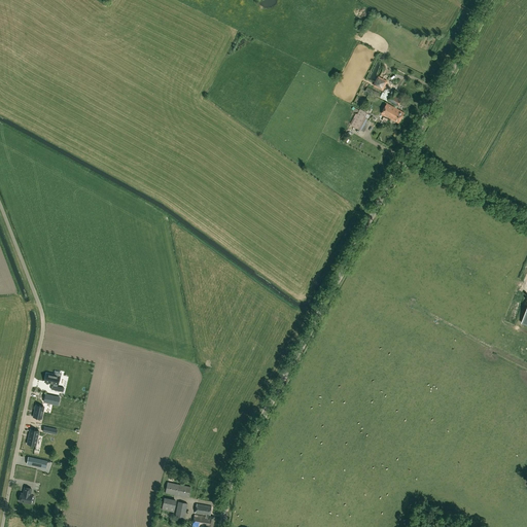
[(378,76),(373,85),(382,91),(387,81),(378,76)]
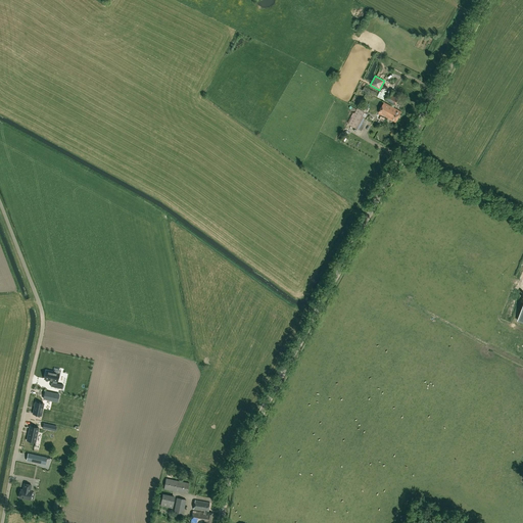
[(376,92),(365,87),(364,90),(374,95),(376,92)]
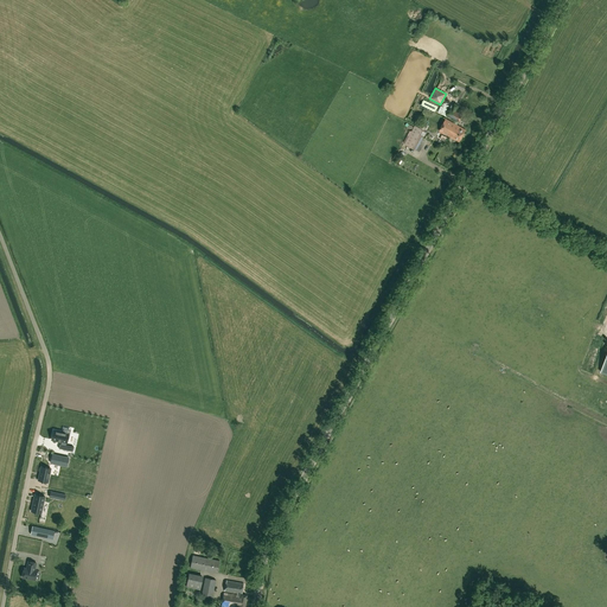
[(447,116),(459,122),(462,115),(455,112),(458,107),(454,104),(452,109),(447,116)]
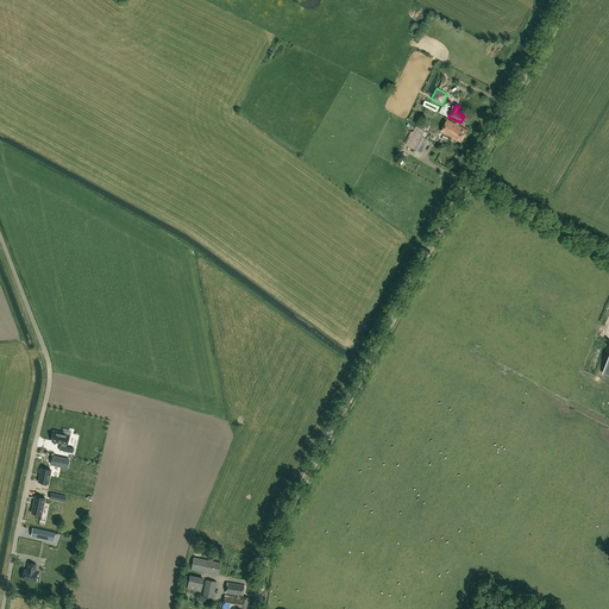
[(454,131),(458,125),(447,119),(441,131),(451,137),(454,131)]
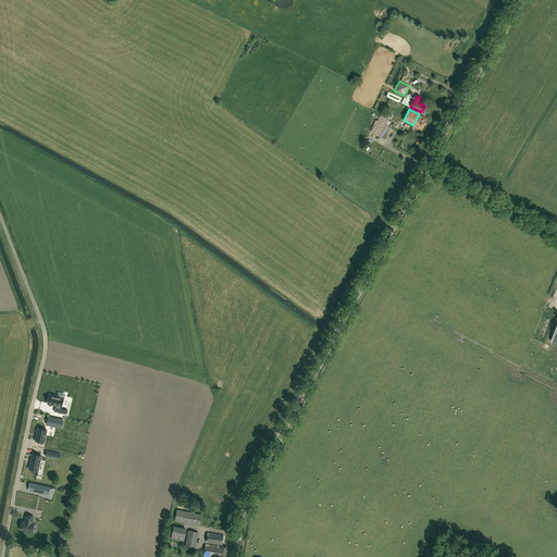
[(385,118),(381,115),(372,132),(382,137),(391,121),(390,120),(392,115),(387,113),(385,118)]
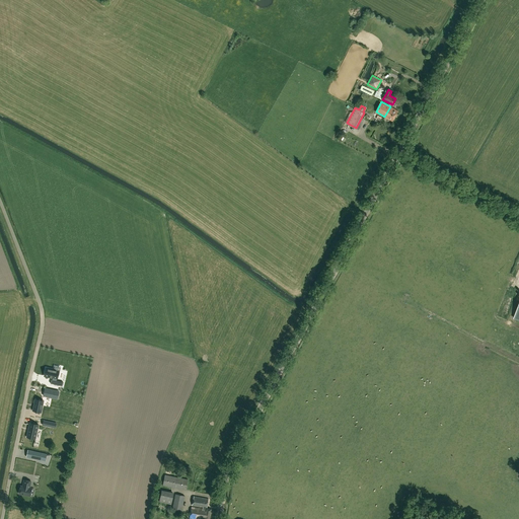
[(398,112),(390,106),(387,112),(384,117),(392,122),(398,112)]
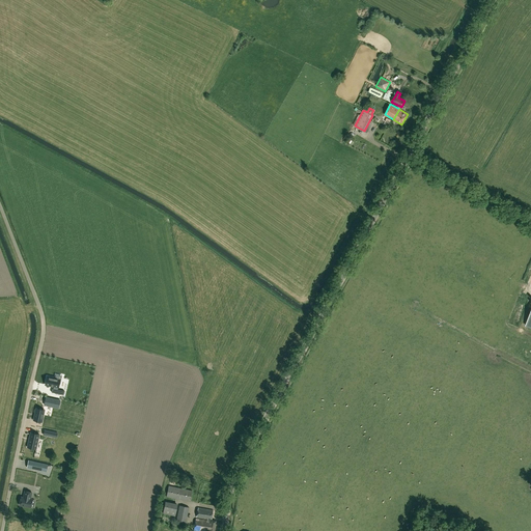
[(60,380),(47,376),(46,385),(58,387),(60,380)]
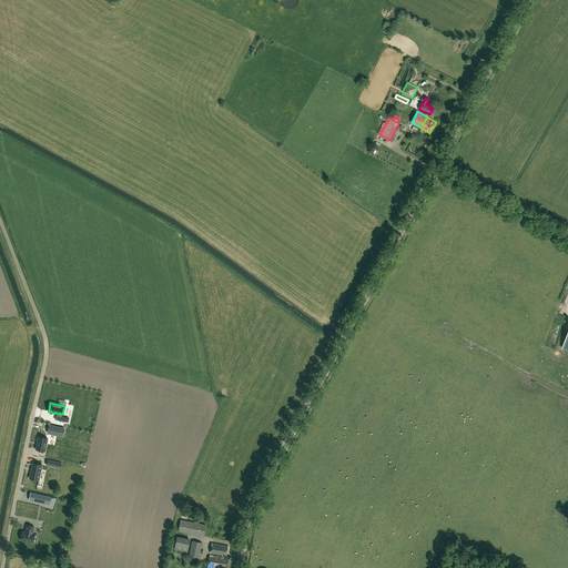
[(38,436),(34,449),(44,452),(48,438),(38,436)]
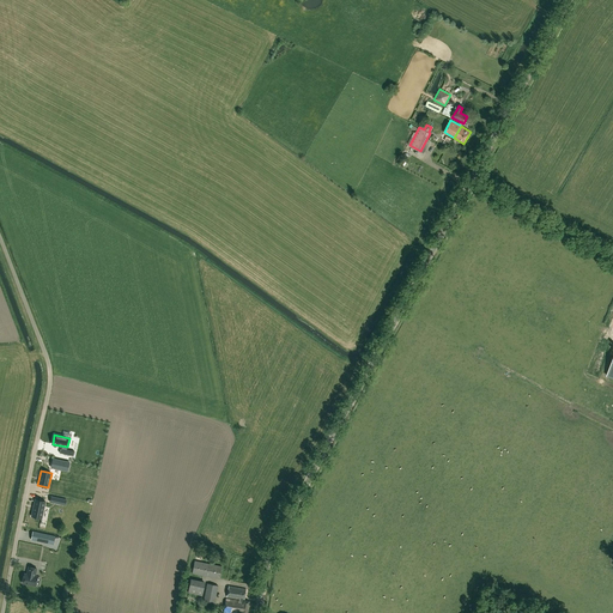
[(46,501),(34,498),(30,516),(42,519),(46,501)]
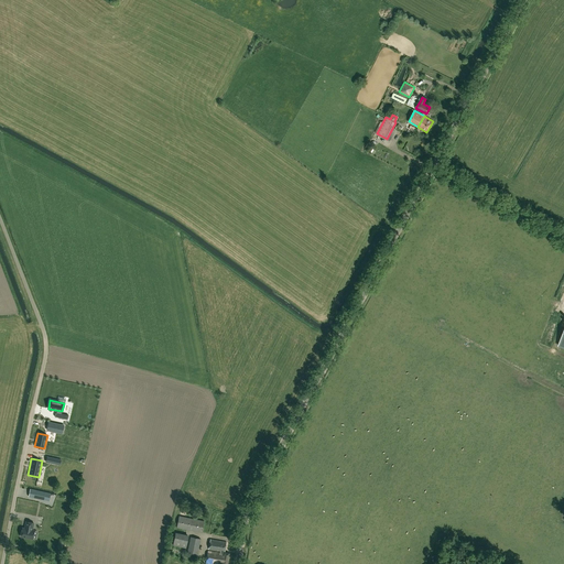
[(67,490),(76,490),(77,479),(68,479),(67,490)]
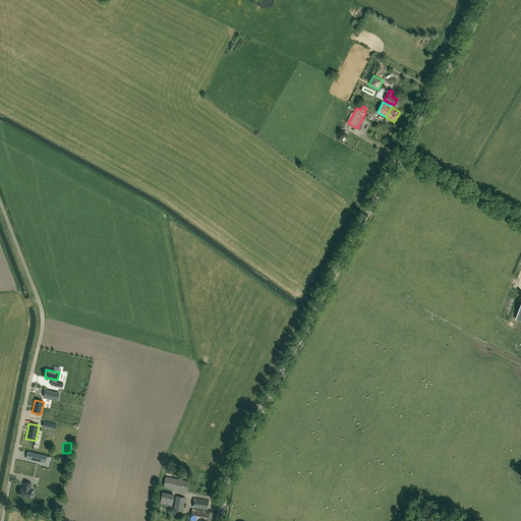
[(26,458),(45,462),(47,456),(27,452),(26,458)]
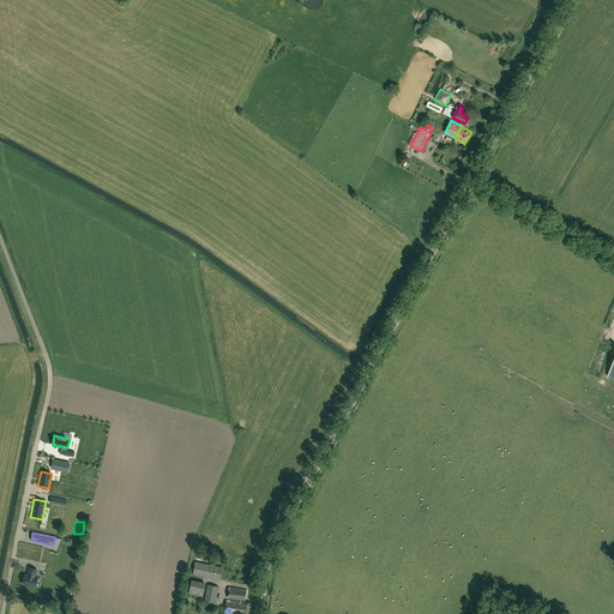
[(222,567),(196,563),(192,575),(220,581),(222,567)]
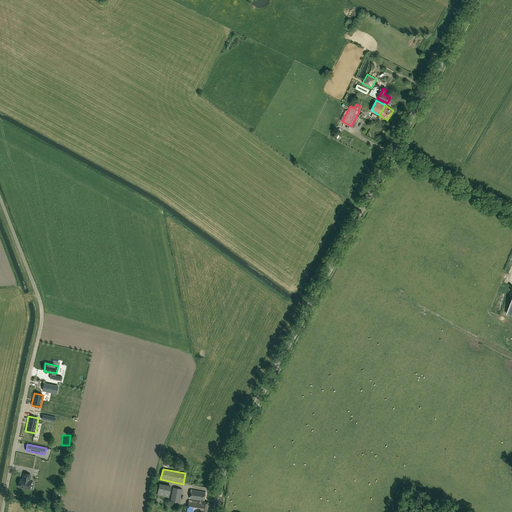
[(30,475),(24,473),(23,478),(23,480),(20,479),(19,487),(30,489),(31,481),(29,481),(30,475)]
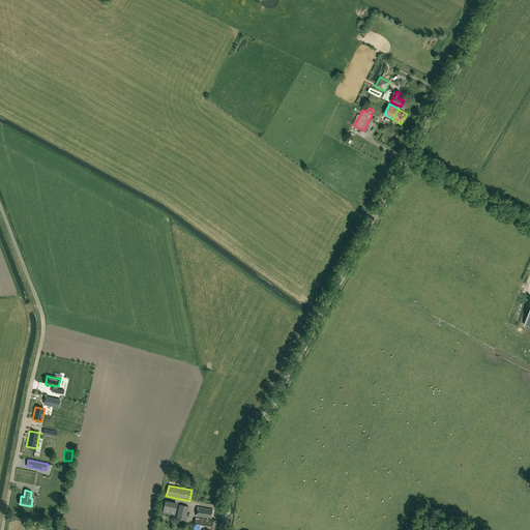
[(188,506),(179,504),(176,520),(185,522),(188,506)]
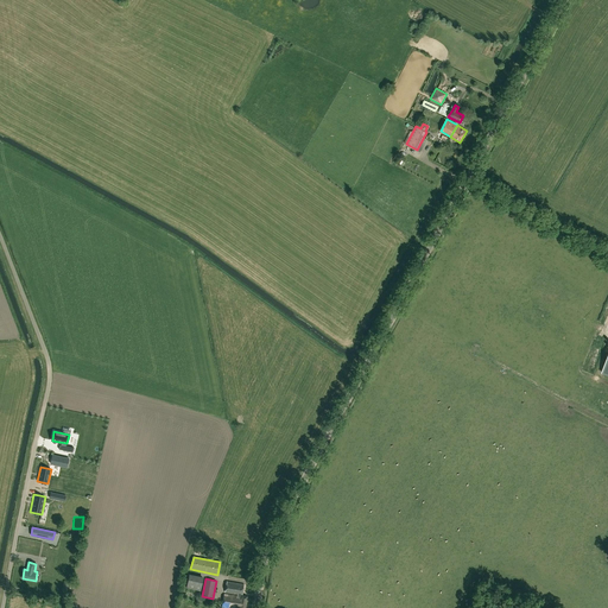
[(244,584),(227,581),(225,593),(238,594),(238,596),(225,594),(222,607),(233,607),(245,607),(247,596),(242,595),(244,584)]
